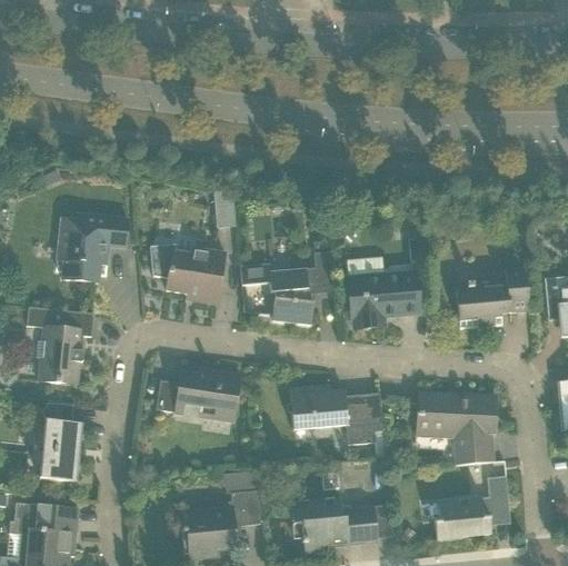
[(57,169),(43,175),(49,185),(61,179),(57,169)]
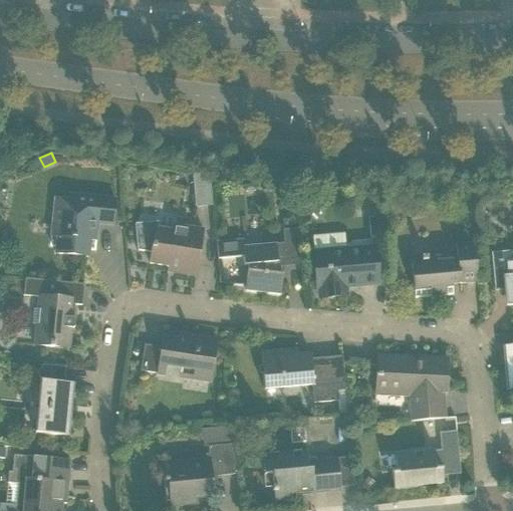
[(210,171),(193,169),(196,204),(213,203),(210,171)]
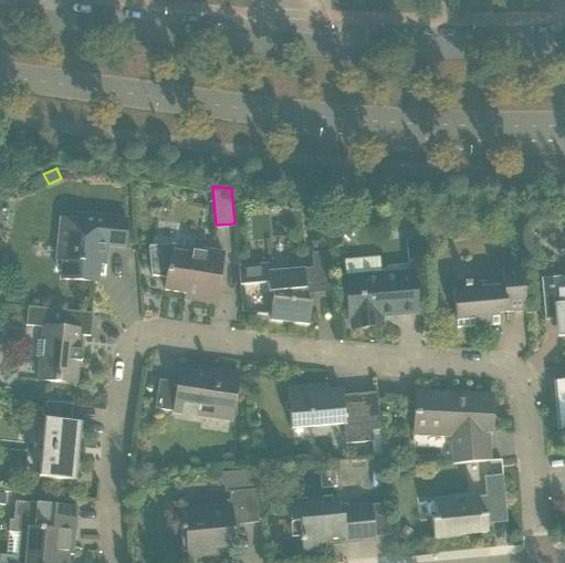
[(59,238),(56,257),(63,257),(62,275),(76,278),(98,280),(101,262),(107,263),(110,243),(125,244),(127,216),(77,210),(76,217),(61,216),(59,238)]
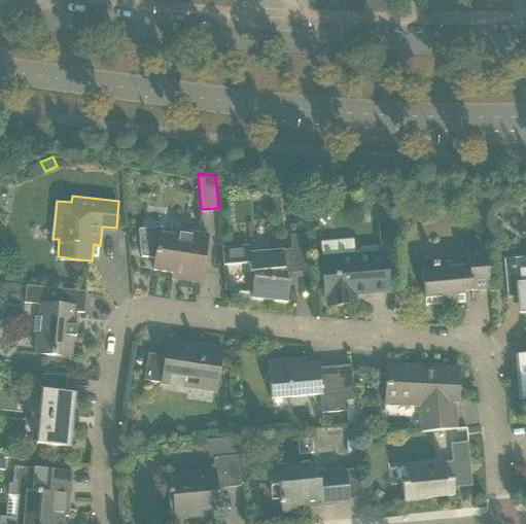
[(295,215),(289,222),(290,230),(304,229),(303,215),(295,215)]
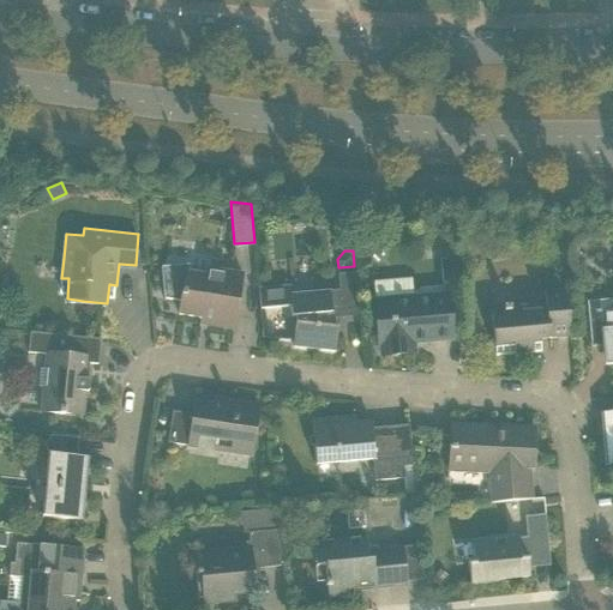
[(456,255),(440,258),(443,278),(458,277),(456,255)]
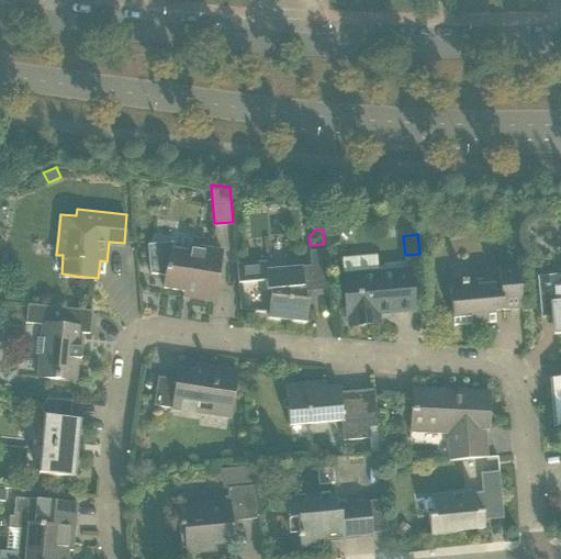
[(183,294),(194,297),(214,300),(223,248),(192,243),(191,249),(174,246),(174,239),(148,242),(152,271),(153,270),(166,272),(165,286),(184,289),(183,294)]
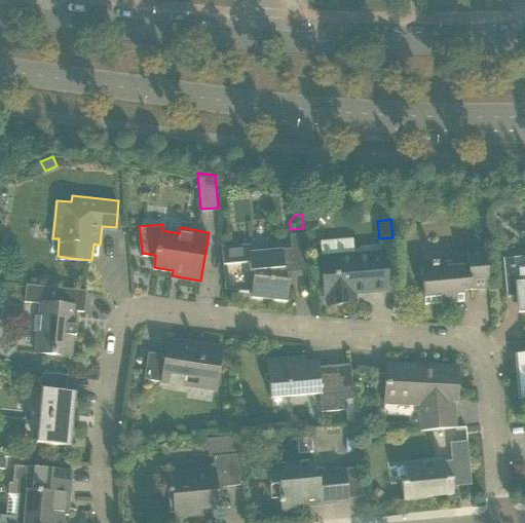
[(224,263),(250,261),(251,269),(255,268),(252,295),(288,299),(290,278),(286,278),(285,266),(309,264),(307,230),(290,232),(292,246),(250,250),(249,243),(222,245),(224,263)]
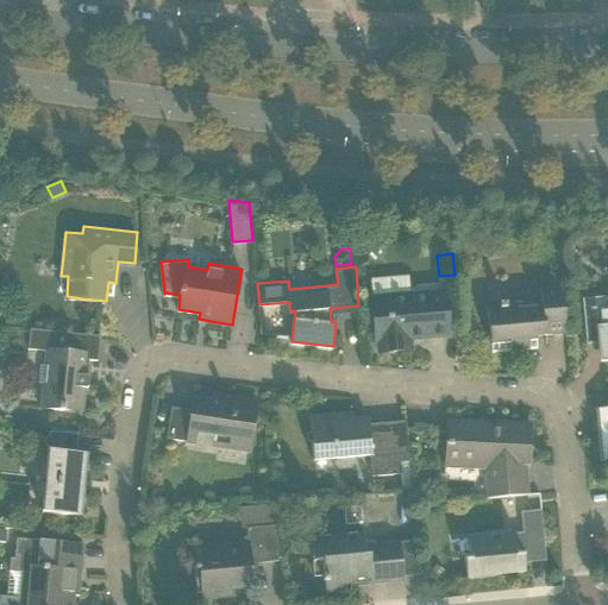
[(488,304),(491,350),(538,346),(537,334),(566,331),(563,284),(540,287),(541,300),(488,304)]
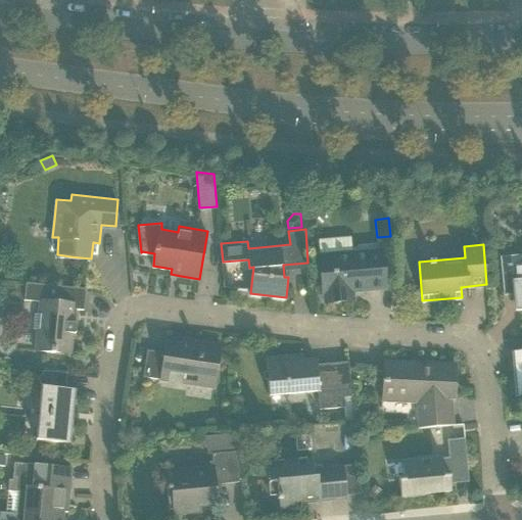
[(325,292),(325,300),(354,298),(353,290),(388,287),(385,247),(320,253),(323,293),(325,292)]
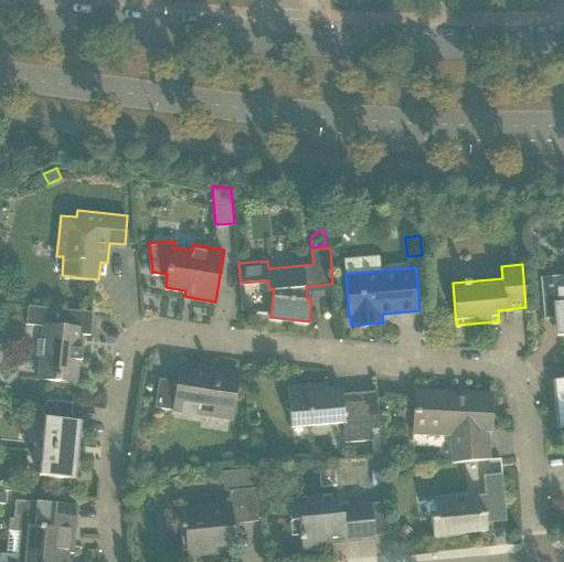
[(563,272),(541,275),(544,317),(555,316),(557,333),(563,332),(563,272)]
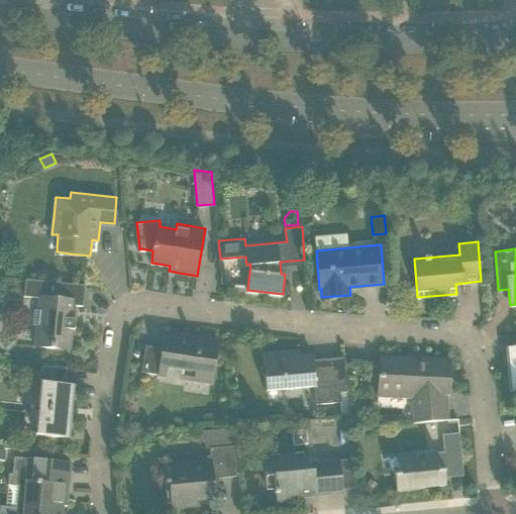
[(35,344),(50,346),(71,347),(73,327),(74,328),(76,326),(77,319),(75,317),(72,317),(73,304),(83,304),(85,283),(26,278),(24,295),(39,296),(38,309),(34,308),(33,323),(37,323),(35,344)]
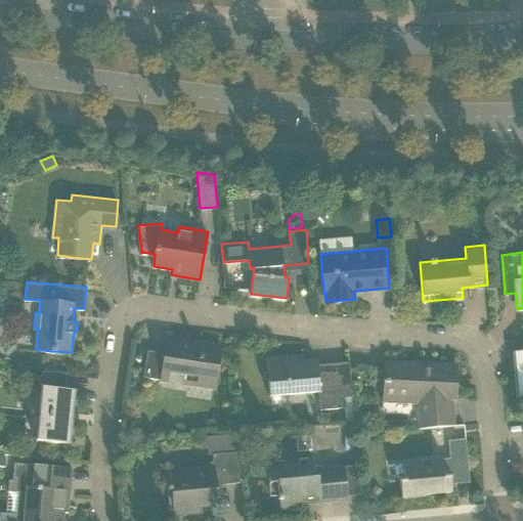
[(148,349),(144,376),(162,378),(169,379),(170,370),(199,374),(198,384),(215,386),(219,364),(222,344),(183,339),(182,343),(167,341),(165,351),(148,349)]
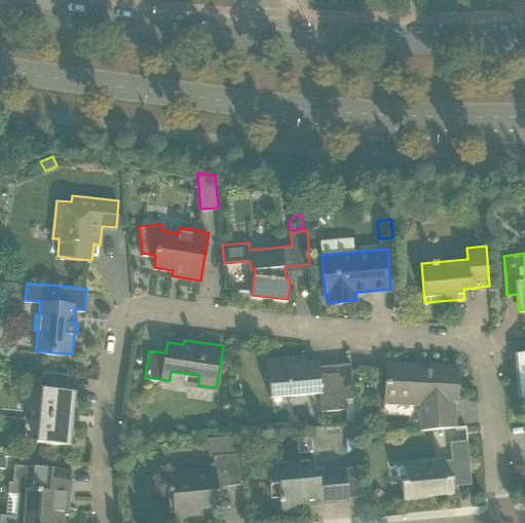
[(524,350),(515,351),(519,397),(524,396),(524,350)]
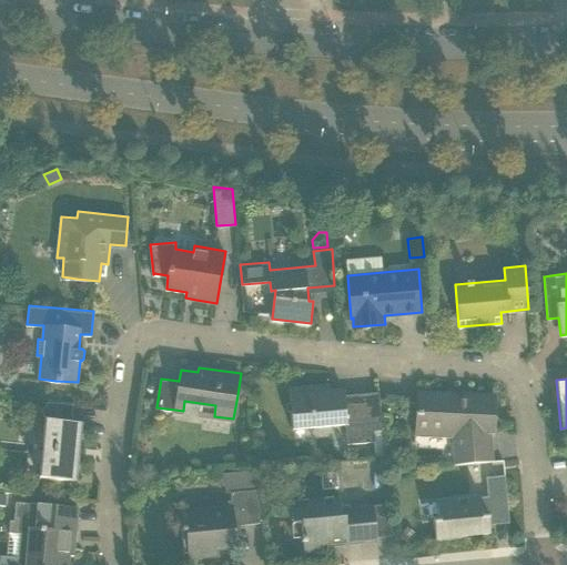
[(325,383),(290,386),(291,409),(293,427),(345,423),(347,443),(374,441),(373,434),(373,430),(382,429),(381,413),(380,391),(366,392),(344,394),(344,387),(326,390),(325,383)]
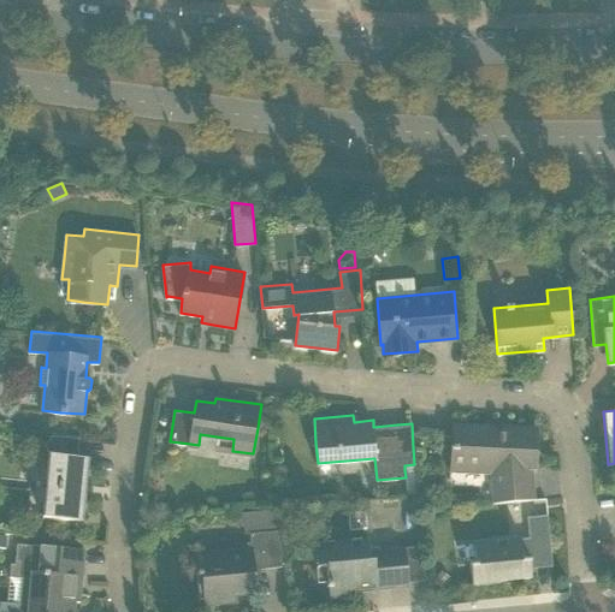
[(454,422),(453,446),(451,463),(497,465),(501,501),(534,498),(532,467),(536,467),(537,426),(454,422)]
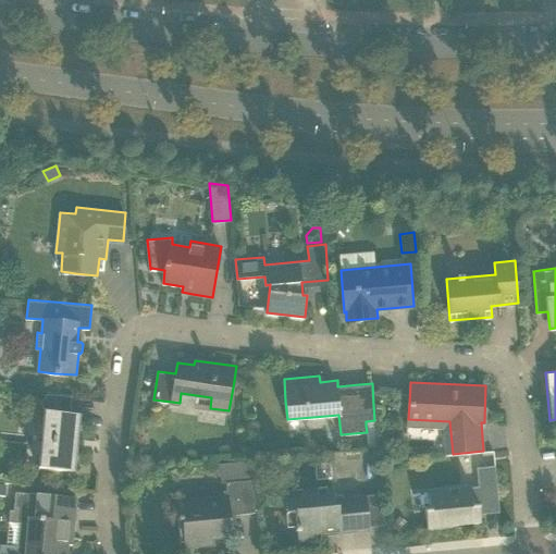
[(38,467),(53,468),(75,470),(81,414),(71,413),(72,395),(46,393),(46,396),(40,399),(44,409),(38,467)]
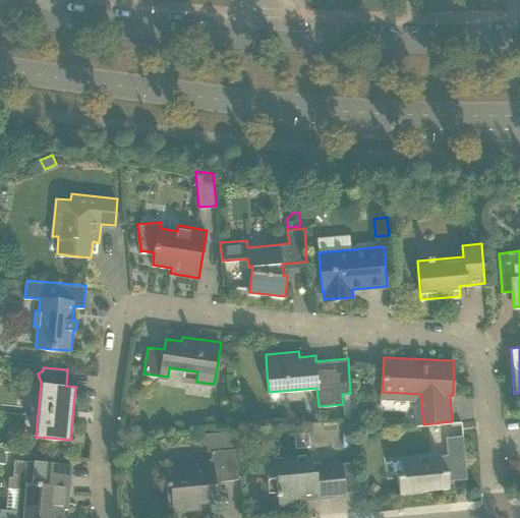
[(308,432),(294,433),(296,448),(310,446),(308,432)]
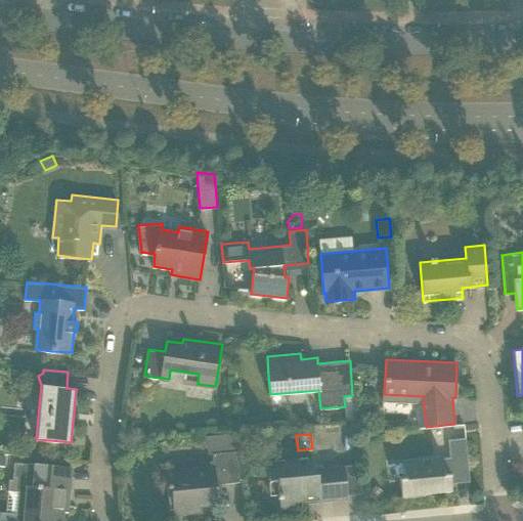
[(405,476),(400,476),(400,481),(401,481),(402,496),(425,494),(425,492),(451,489),(450,474),(470,472),(466,437),(448,438),(450,457),(443,458),(443,457),(434,458),(433,456),(420,457),(420,459),(403,460),(405,476)]
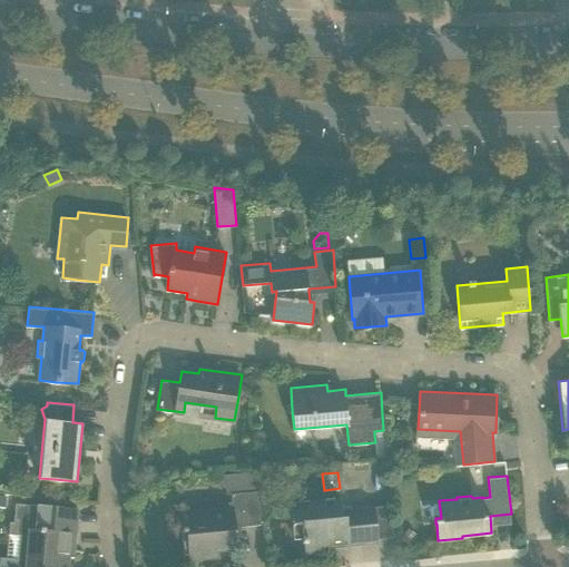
[(195,541),(196,558),(218,556),(218,549),(238,547),(236,524),(264,521),(262,489),(232,492),(234,509),(228,509),(228,507),(184,511),(185,526),(183,526),(184,531),(187,531),(187,538),(190,541),(195,541)]
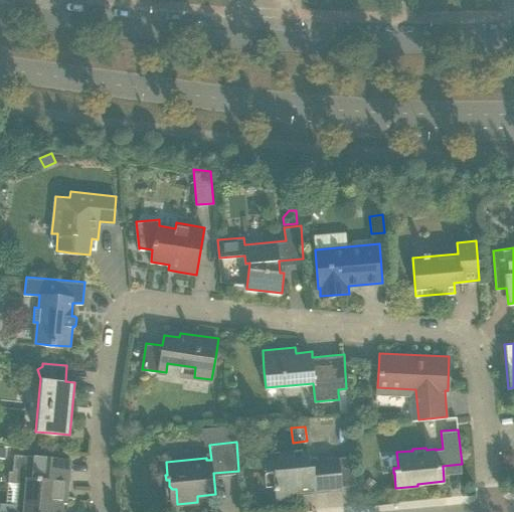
[(308,450),(264,454),(265,474),(274,473),(275,485),(273,485),(274,490),(275,490),(276,499),(298,497),(297,489),(314,488),(314,491),(342,489),(339,458),(309,461),(308,450)]
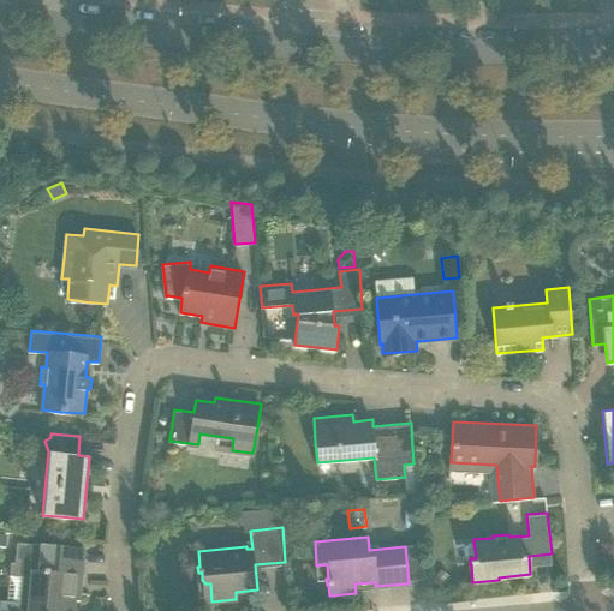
[(10,574),(28,576),(31,576),(29,601),(1,599),(0,606),(0,610),(73,610),(76,599),(79,599),(81,591),(77,591),(81,549),(83,549),(83,550),(84,550),(85,547),(61,545),(17,541),(16,561),(11,561),(10,574)]
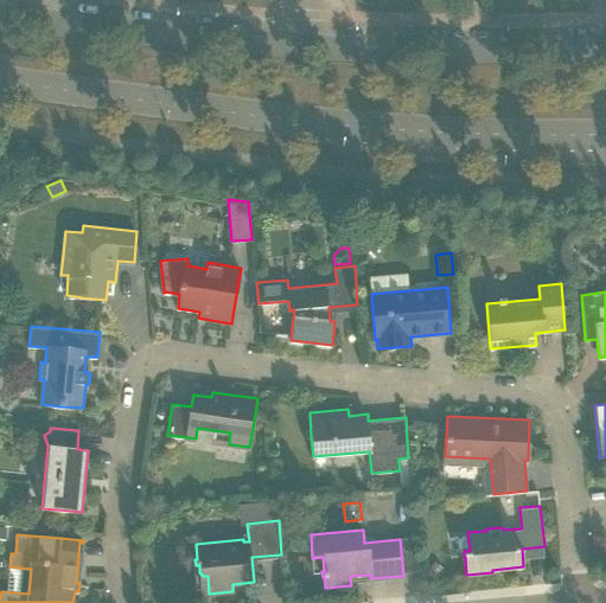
[(435,560),(427,571),(437,577),(444,566),(435,560)]
